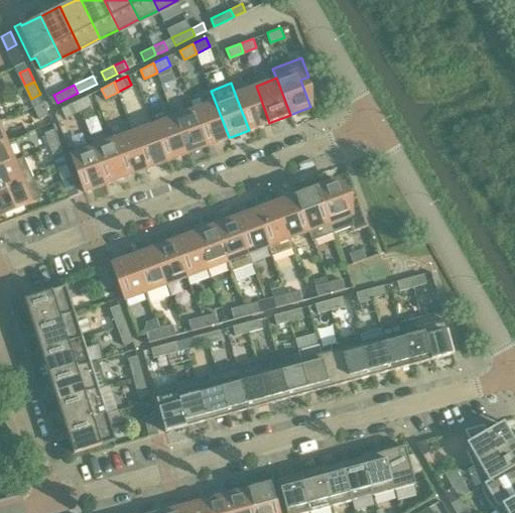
[(237,93),(235,94),(249,130),(251,129),(267,123),(269,123),(256,86),(237,93)]
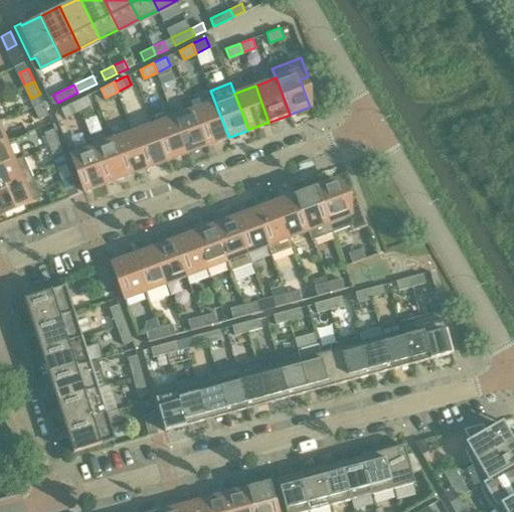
[(92,104),(88,95),(74,101),(78,110),(92,104)]
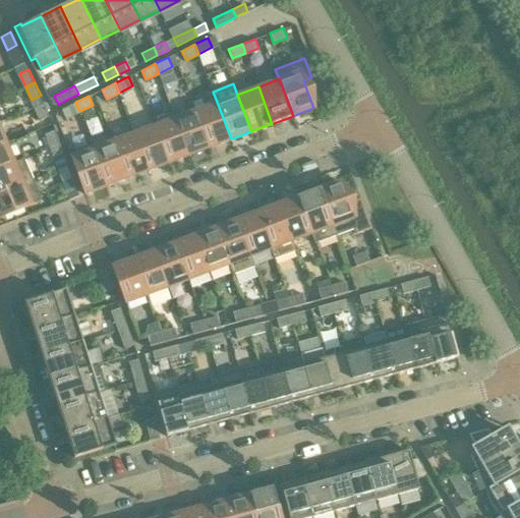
[(41,119),(50,115),(44,102),(35,106),(41,119)]
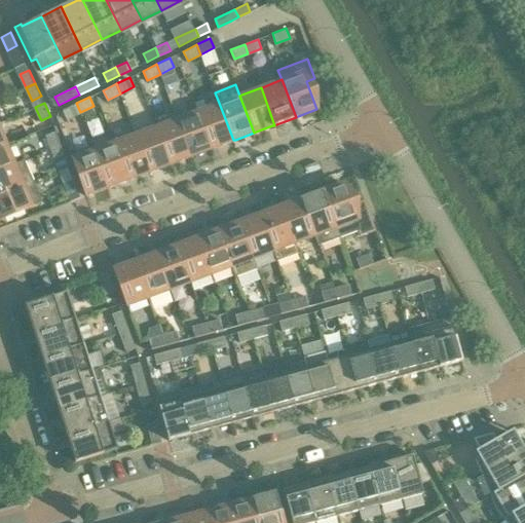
[(80,112),(76,103),(63,109),(67,119),(80,112)]
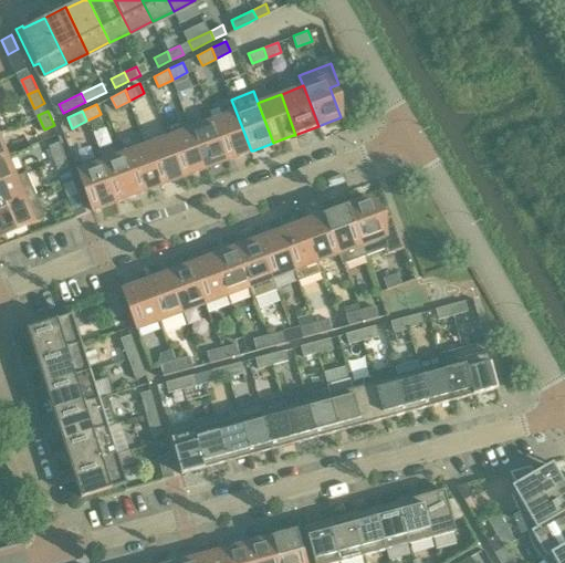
[(217,118),(213,120),(229,159),(231,158),(251,150),(236,111),(217,118)]
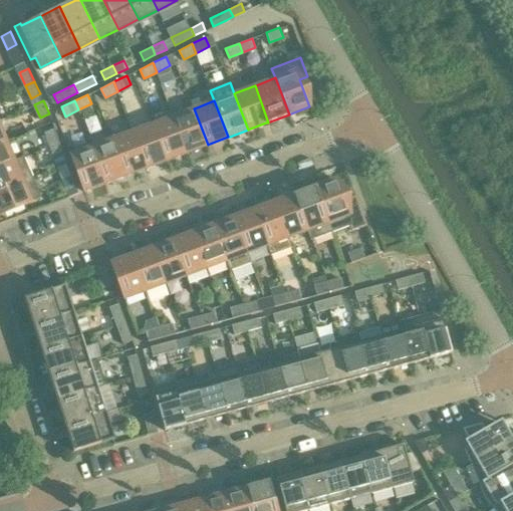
[(177,114),(174,115),(187,152),(190,151),(208,145),(194,108),(177,114)]
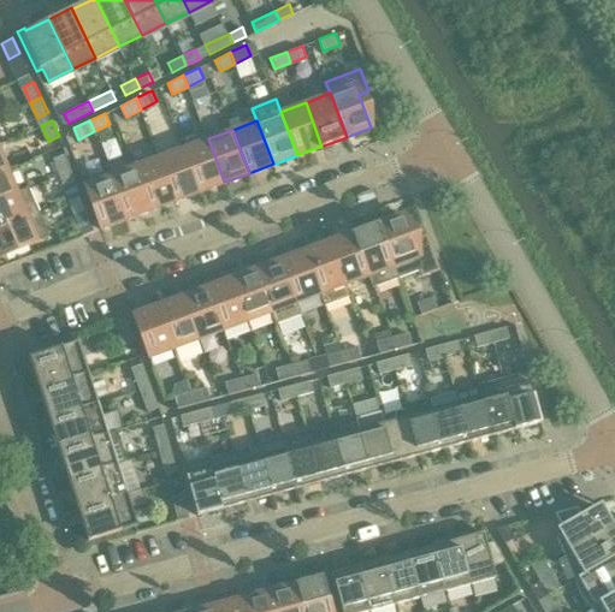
[(188,147),(184,148),(200,191),(205,190),(224,182),(208,138),(188,147)]
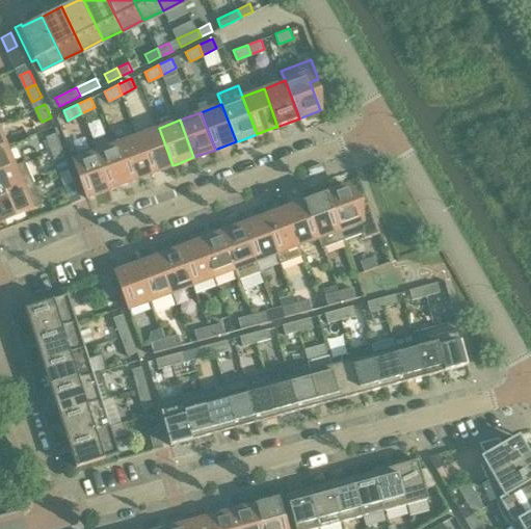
[(141,134),(137,135),(152,174),(156,172),(173,165),(159,128),(141,134)]
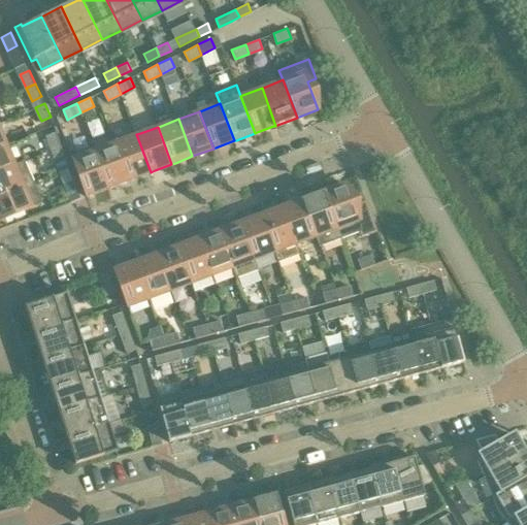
[(52,149),(62,144),(57,131),(46,134),(52,149)]
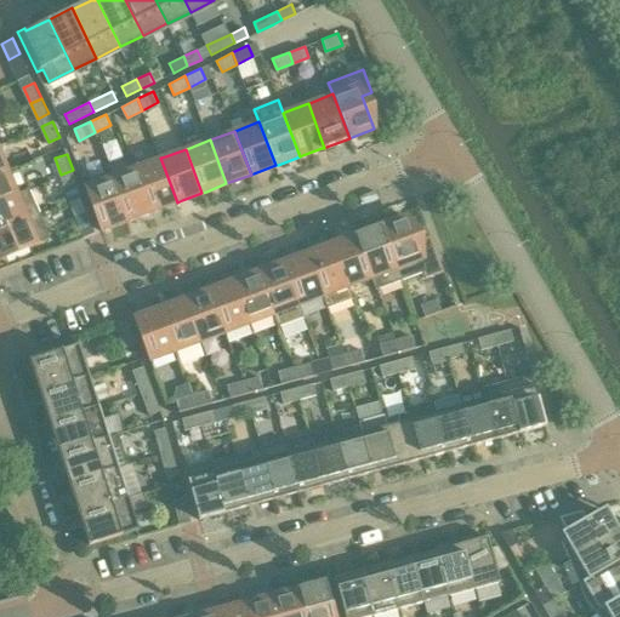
[(142,165),(136,167),(153,211),(158,209),(177,203),(160,158),(142,165)]
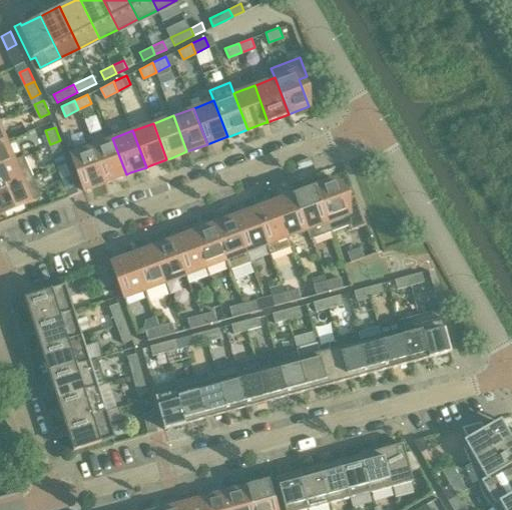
[(112,138),(92,146),(105,182),(126,174),(112,138)]
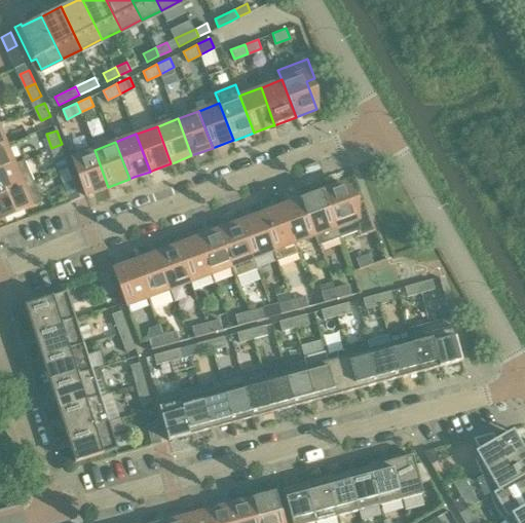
[(7,143),(0,146),(0,170),(15,163),(15,162),(7,143)]
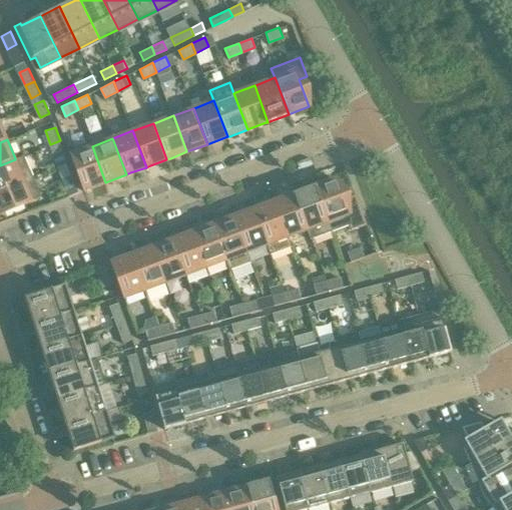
[(60,140),(50,144),(55,157),(65,154),(60,140)]
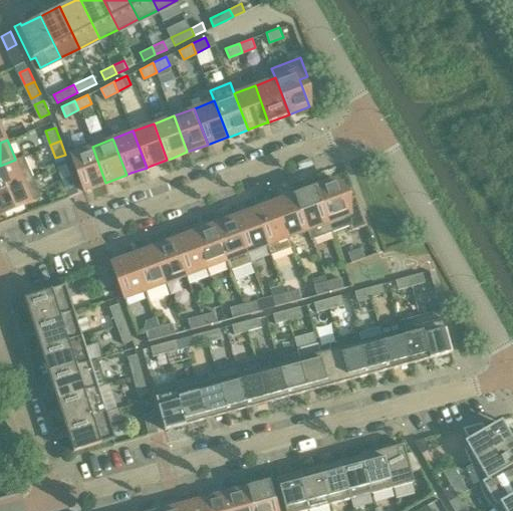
[(92,147),(71,154),(85,191),(105,183),(92,147)]
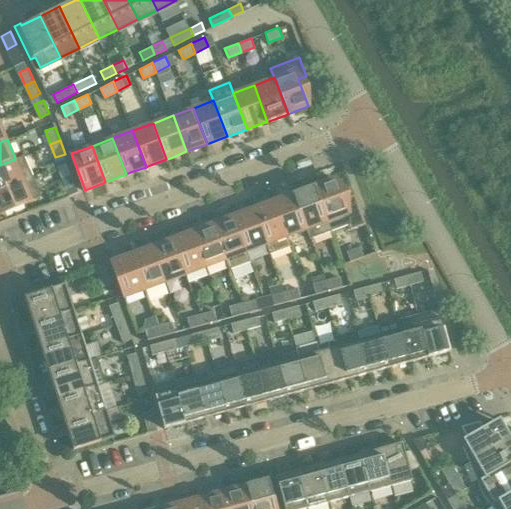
[(0,189),(33,175),(24,154),(15,158),(15,159),(0,165),(0,189)]
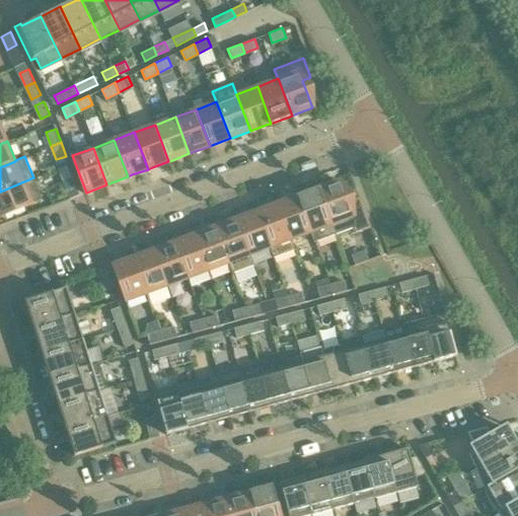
[(33,177),(0,192),(0,216),(43,199),(33,177)]
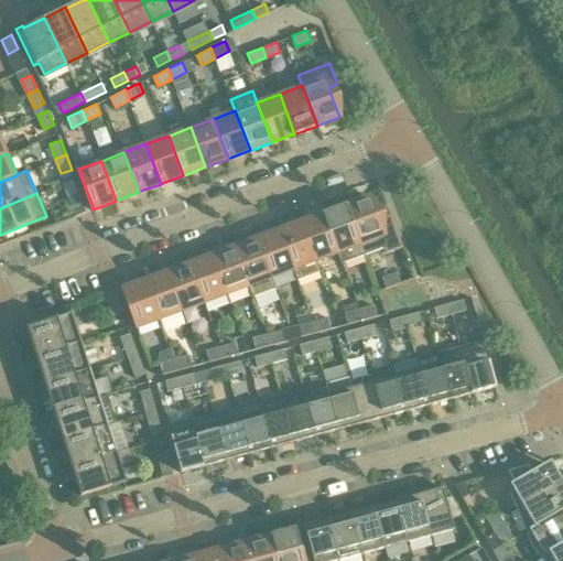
[(348,203),(346,203),(365,254),(385,246),(387,252),(403,246),(391,214),(378,219),(369,195),(348,203)]
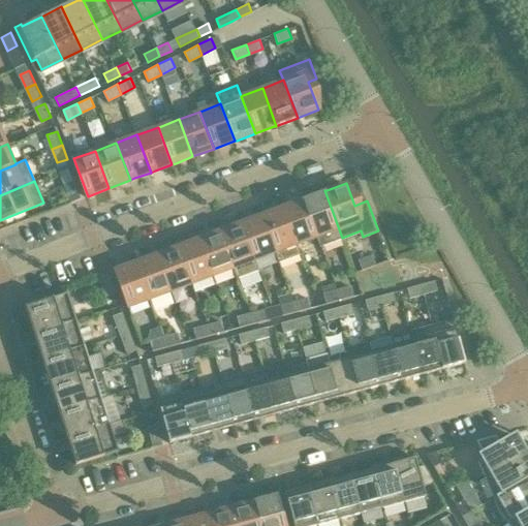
[(71,202),(82,198),(76,184),(66,188),(71,202)]
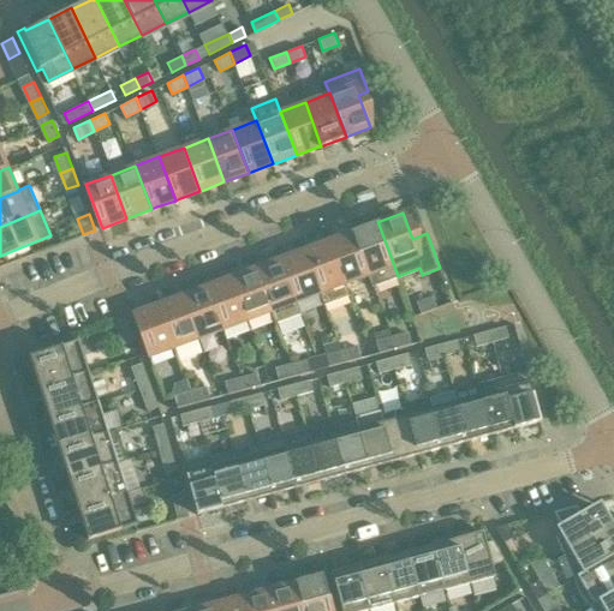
[(377,221),(353,231),(369,274),(369,275),(373,286),(398,276),(377,221)]
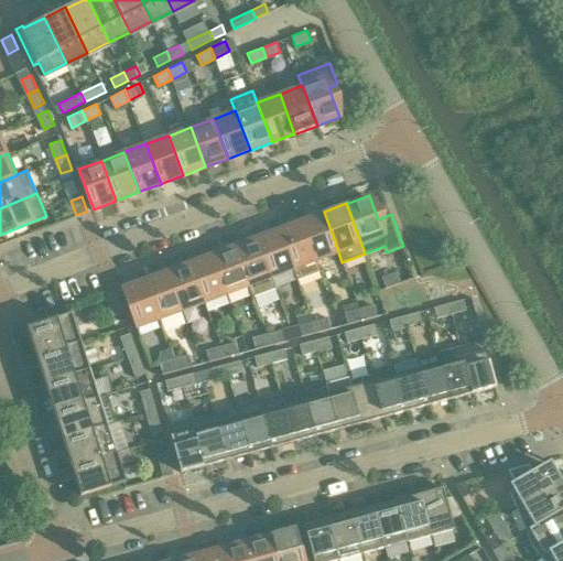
[(322,213),(302,220),(306,233),(316,260),(338,252),(338,251),(324,212),(322,213)]
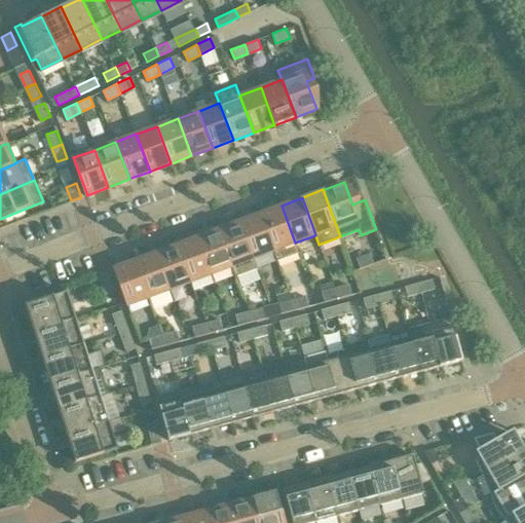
[(282,206),(261,213),(274,251),(277,260),(299,252),(295,243),(286,217),(282,206)]
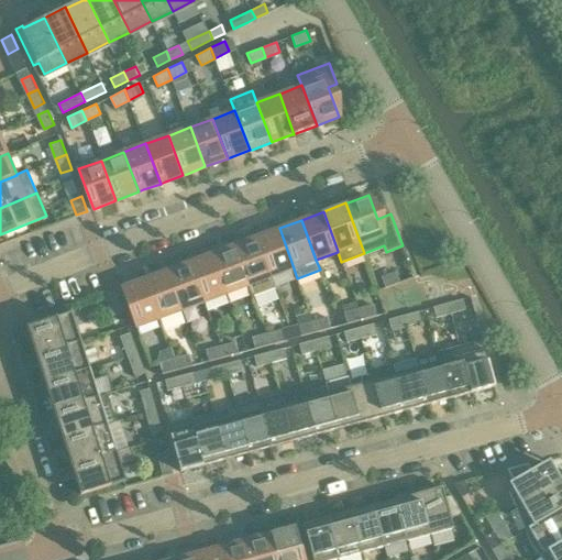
[(279,228),(256,237),(272,276),(294,268),(279,228)]
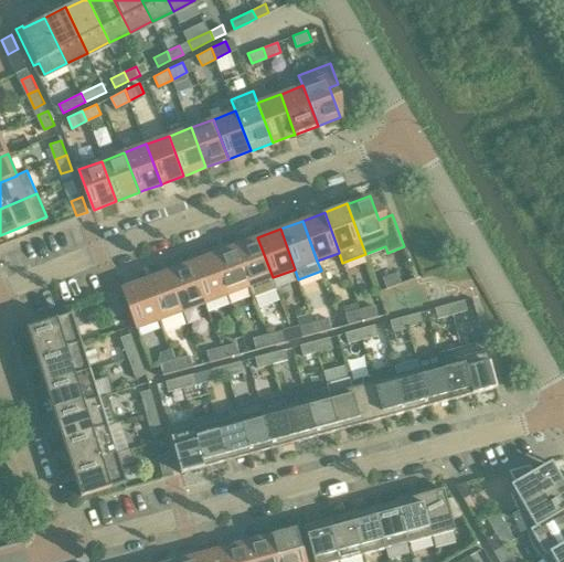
[(257,237),(235,246),(249,286),(253,296),(277,287),(273,277),(257,237)]
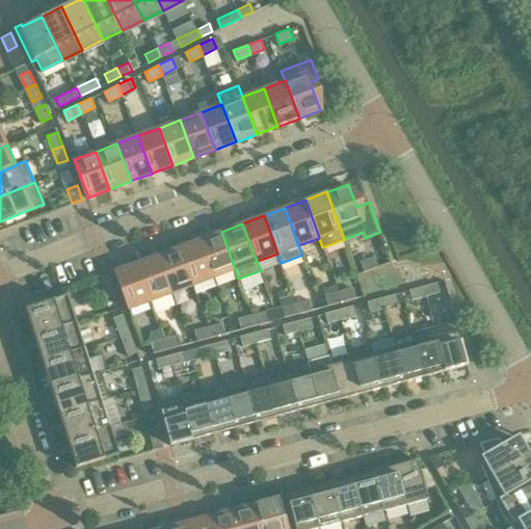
[(221,232),(201,239),(214,276),(235,269),(221,232)]
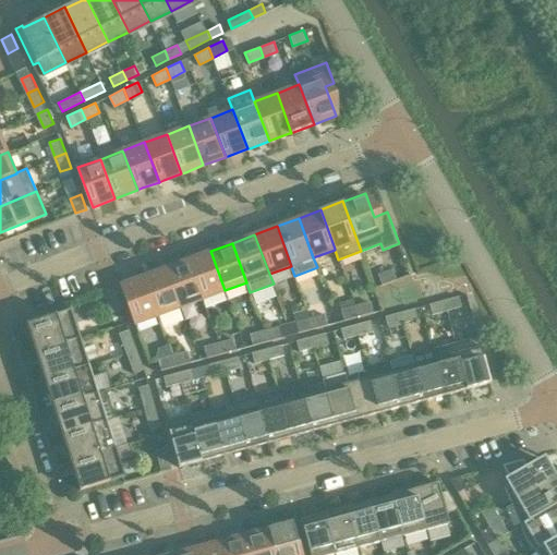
[(210,251),(189,260),(203,299),(225,290),(210,251)]
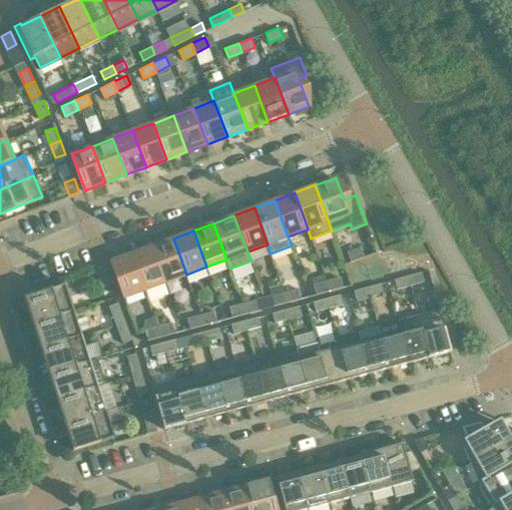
[(173,238),(152,245),(166,282),(186,275),(173,238)]
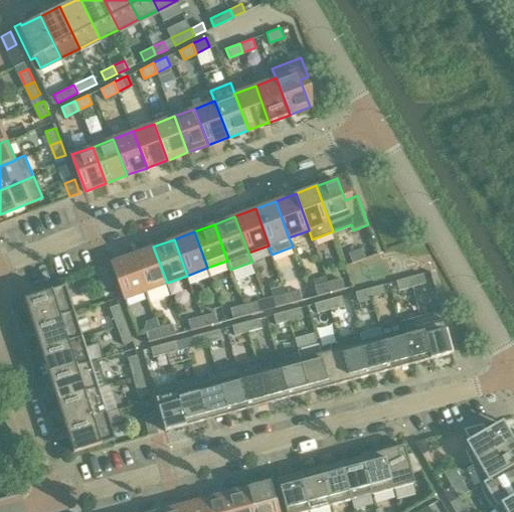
[(153,246),(133,254),(147,291),(167,283),(153,246)]
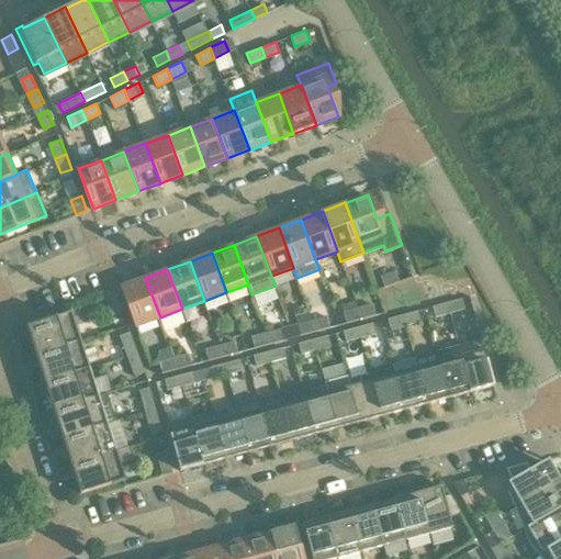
[(385,287),(400,281),(395,270),(381,276),(385,287)]
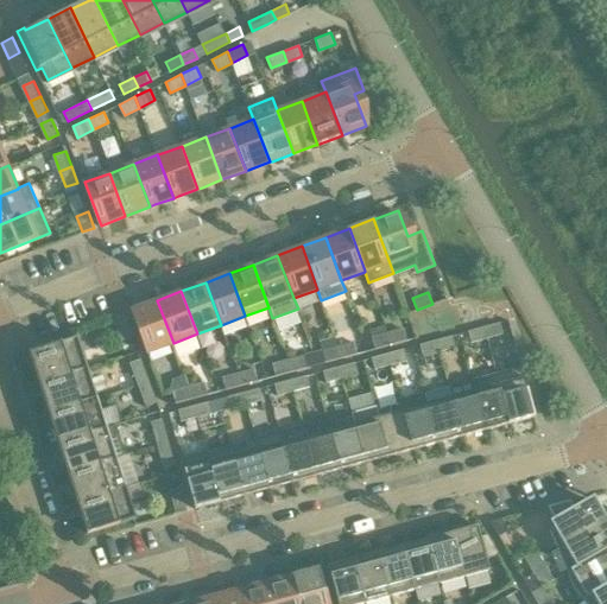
[(157,300),(132,310),(149,353),(174,343),(157,300)]
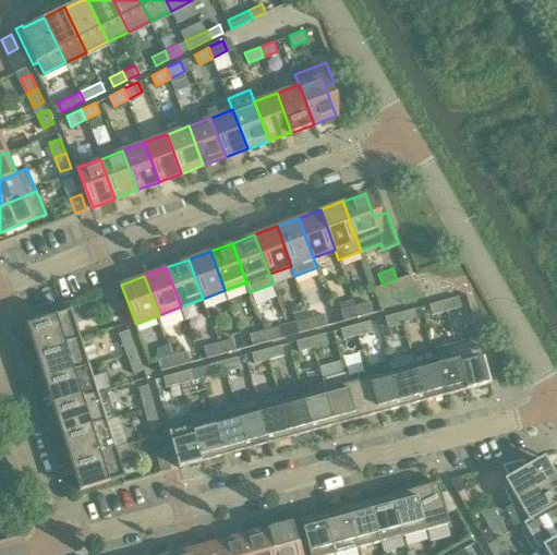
[(112,312),(122,309),(114,287),(104,291),(112,312)]
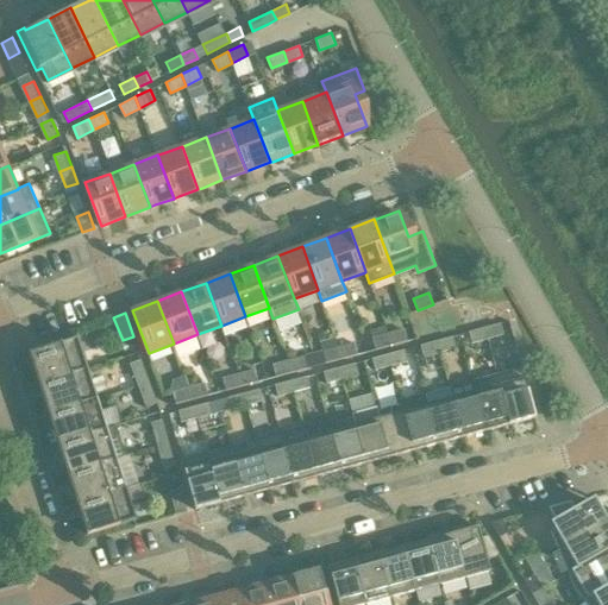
[(486,326),(488,338),(505,333),(501,322),(486,326)]
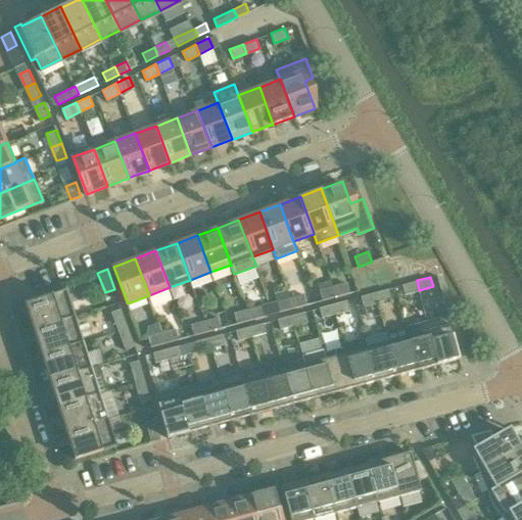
[(419,290),(417,280),(402,284),(406,294),(419,290)]
